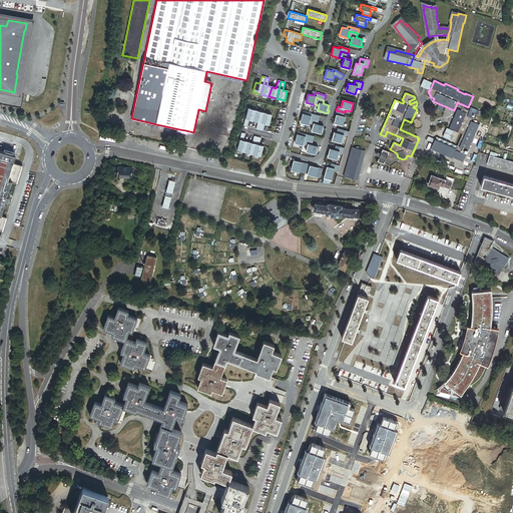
[(452,158),(463,162),(466,155),(463,153),(465,150),(468,151),(479,125),(471,121),(473,118),(475,119),(478,111),(471,107),(469,111),(468,114),(462,111),(458,109),(451,125),(449,128),(463,134),(458,146),(456,149),(435,140),(431,150),(452,159),(452,158)]
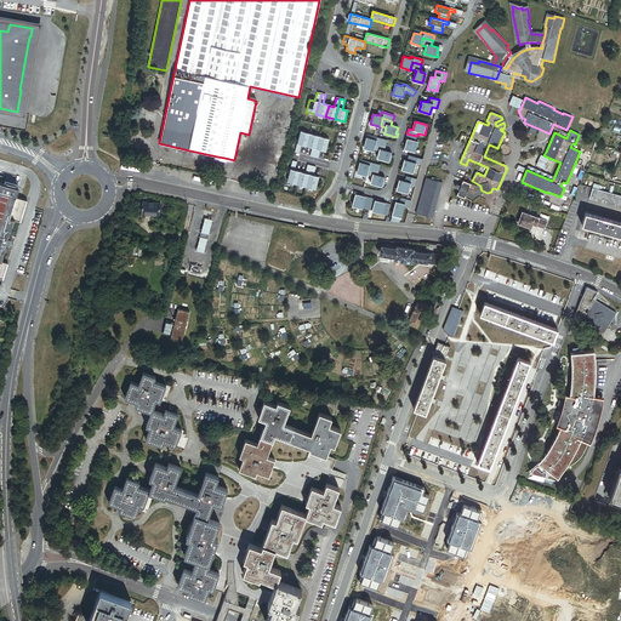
[(295,152),(298,153),(301,144),(306,146),(309,134),(300,131),(295,152)]
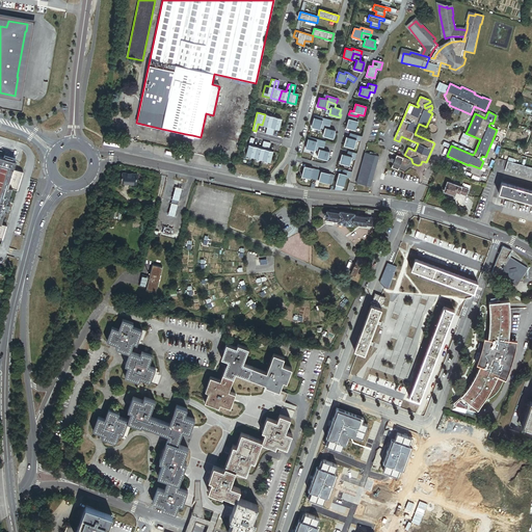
[(265,134),(268,135),(273,117),(265,114),(262,125),(267,127),(265,134)]
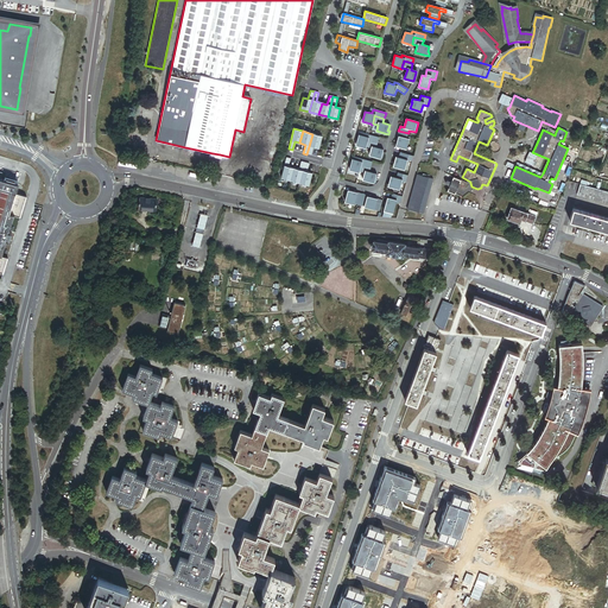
[(409,133),(398,131),(397,139),(398,139),(396,146),(406,149),(409,140),(406,139),(409,133)]
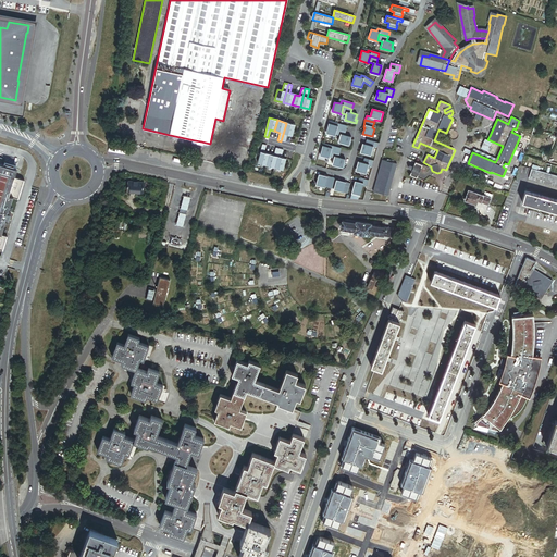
[(292,136),(295,125),(286,123),(281,141),(285,143),(287,134),(292,136)]
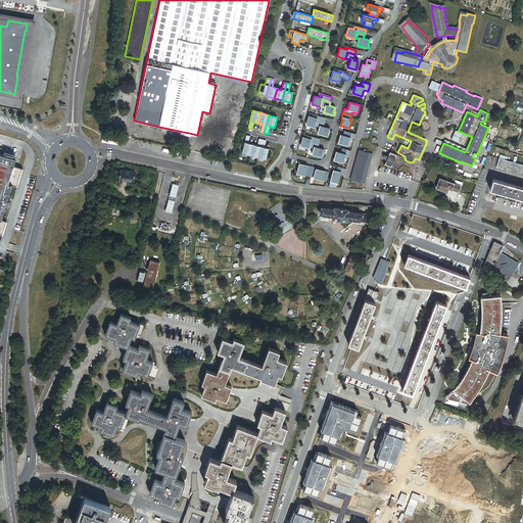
[(325,123),(326,119),(315,115),(315,117),(308,115),(306,125),(313,127),(315,127),(317,121),(325,123)]
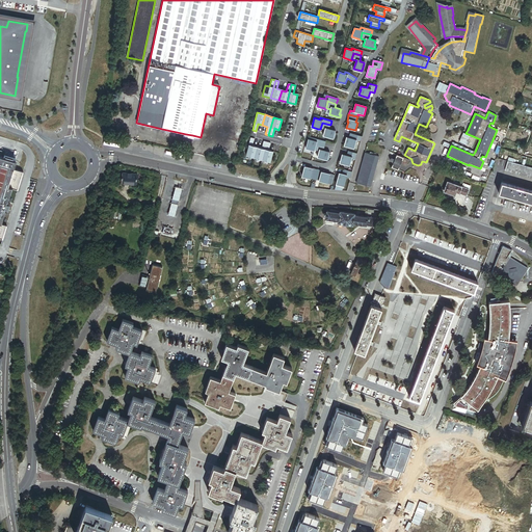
[(323,135),(335,138),(336,136),(334,135),(336,130),(329,129),(330,125),(322,123),(320,129),(325,130),(323,135)]
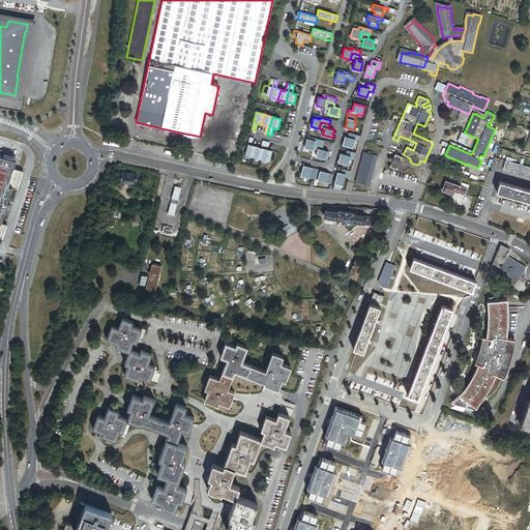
[(360,136),(349,133),(348,137),(345,137),(345,139),(346,140),(344,145),(353,147),(355,140),(359,141),(360,136)]
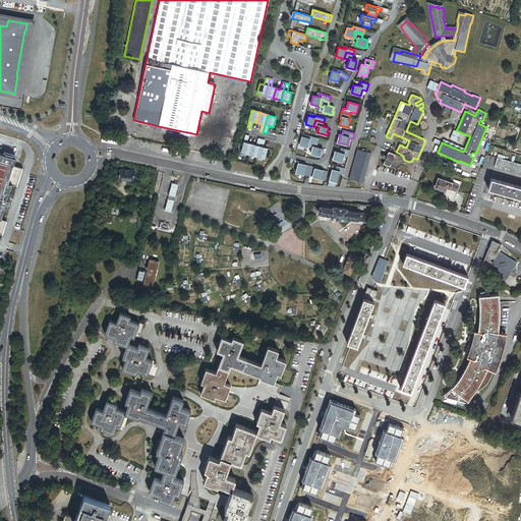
[(248,136),(245,135),(240,153),(248,155),(251,145),(246,143),(248,136)]
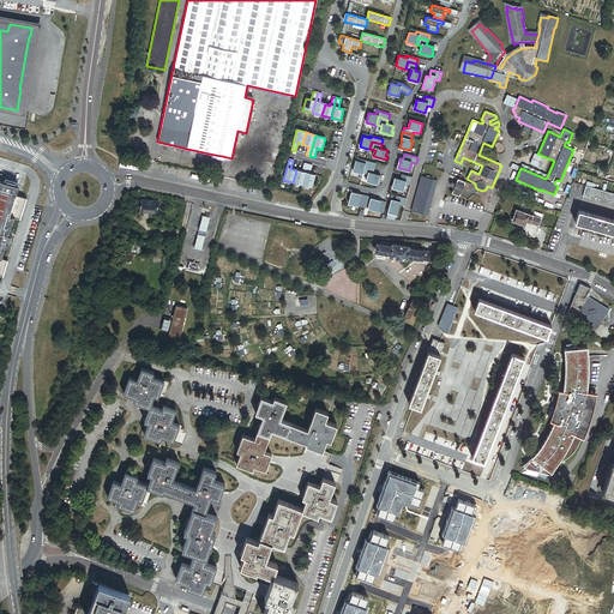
[(365,166),(375,169),(377,164),(363,161),(362,162),(356,161),(353,172),(361,174),(363,174),(363,173),(365,166)]
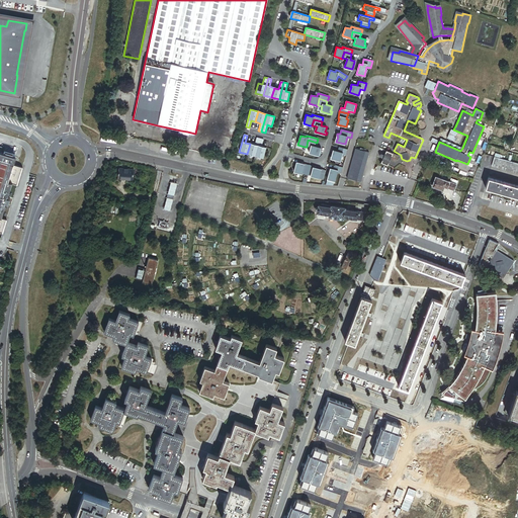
[(255,156),(259,139),(256,138),(254,145),(250,144),(247,154),(255,156)]
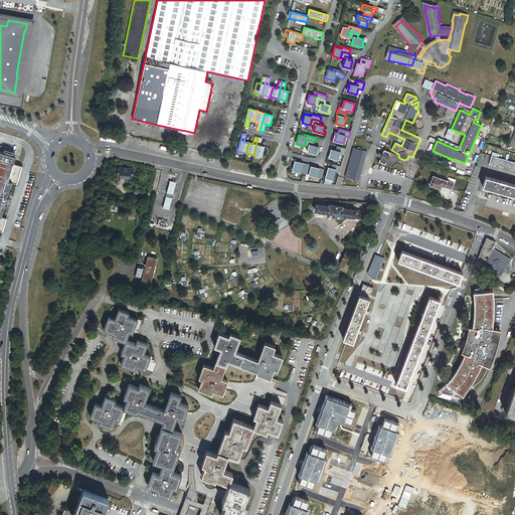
[(260,146),(262,139),(258,138),(253,155),(262,157),(264,147),(260,146)]
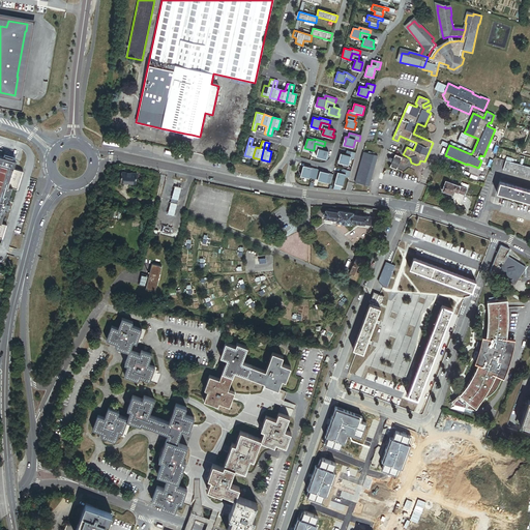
[(449,145),(471,154),(473,151),(451,142),(449,145)]
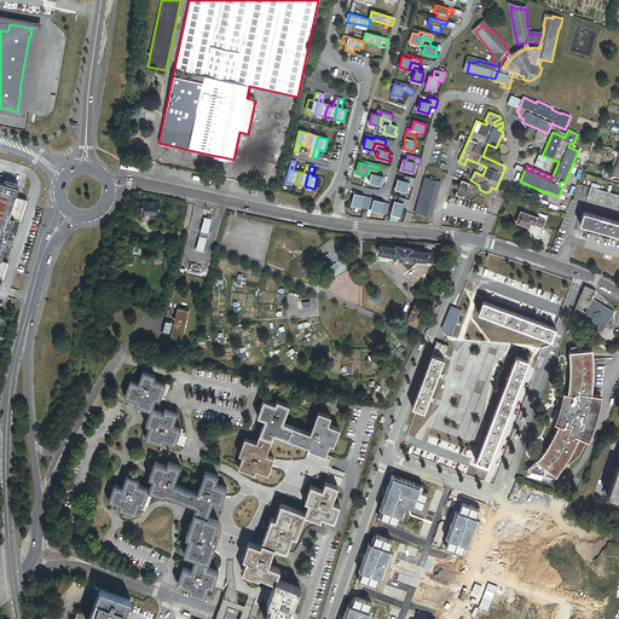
[(370,183),(383,186),(385,183),(382,183),(383,177),(377,175),(379,171),(368,167),(366,174),(371,177),(370,183)]
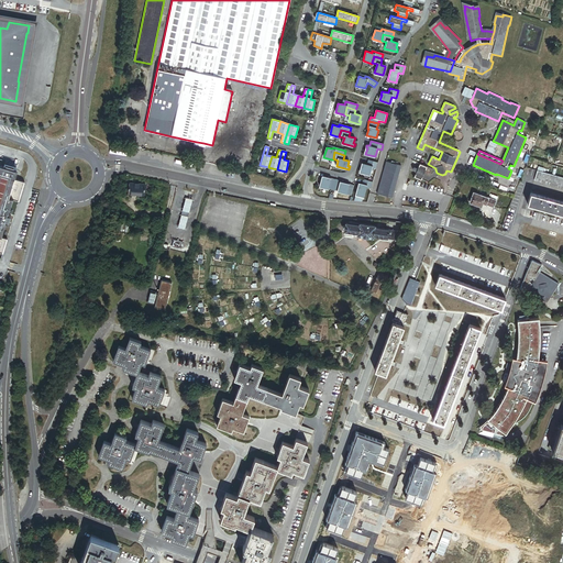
[(378,163),(368,161),(367,165),(362,163),(362,166),(363,167),(361,173),(371,175),(373,168),(376,169),(378,163)]
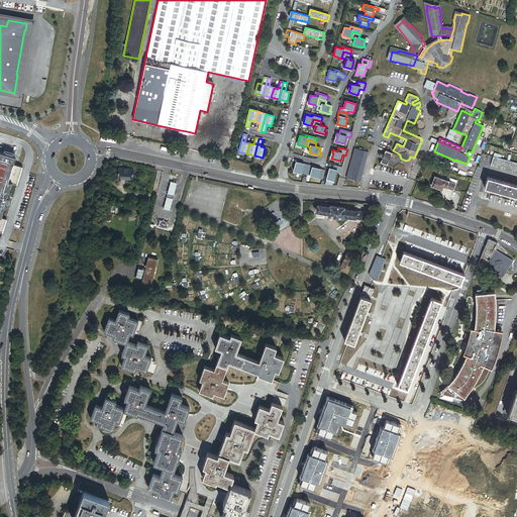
[(369,152),(354,148),(346,178),(360,182),(369,152)]
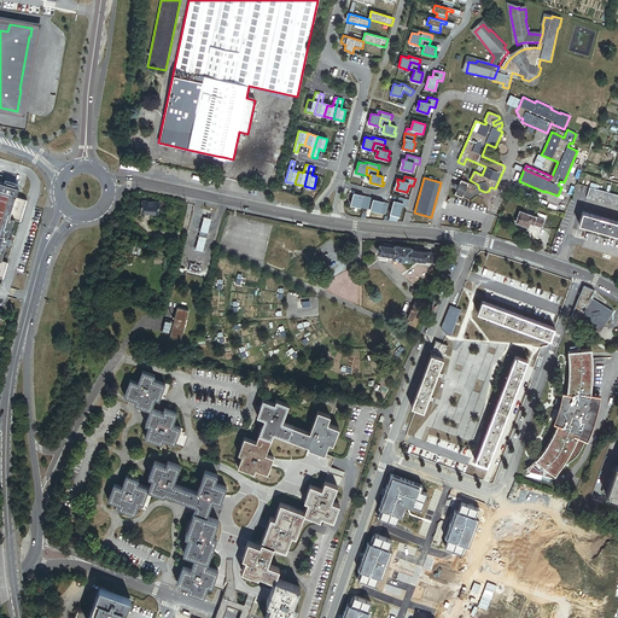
[(458,188),(455,194),(462,198),(466,191),(472,193),(476,187),(461,180),(460,185),(459,185),(456,185),(455,185),(454,186),(454,187),(455,188),(456,188),(458,188)]
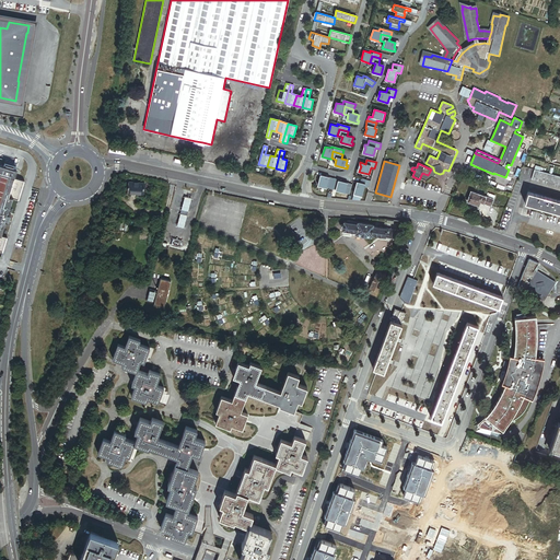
[(9,212),(13,198),(9,197),(14,178),(18,171),(3,166),(1,165),(0,165),(0,235),(2,236),(7,222),(6,221),(6,220),(10,221),(11,214),(8,213),(8,212),(9,212)]
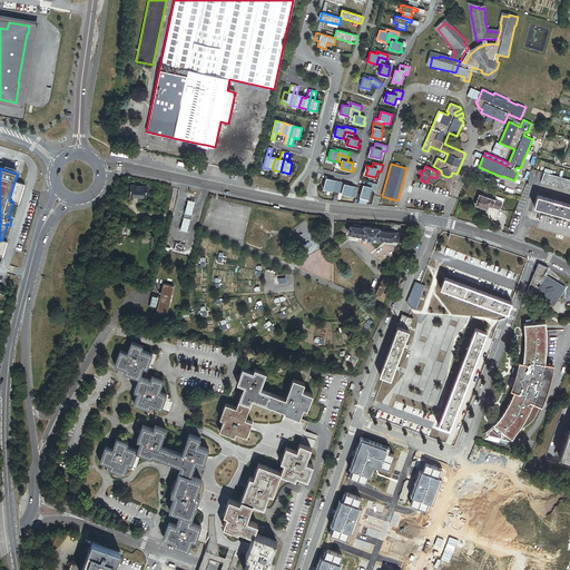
[(569,179),(543,173),(541,183),(569,190),(569,179)]
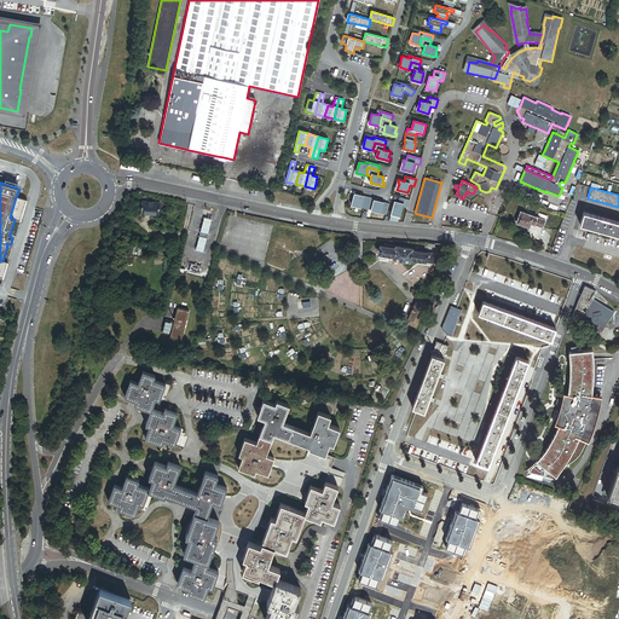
[(362,208),(362,207),(366,208),(370,197),(362,196),(360,197),(354,195),(352,206),(362,208)]
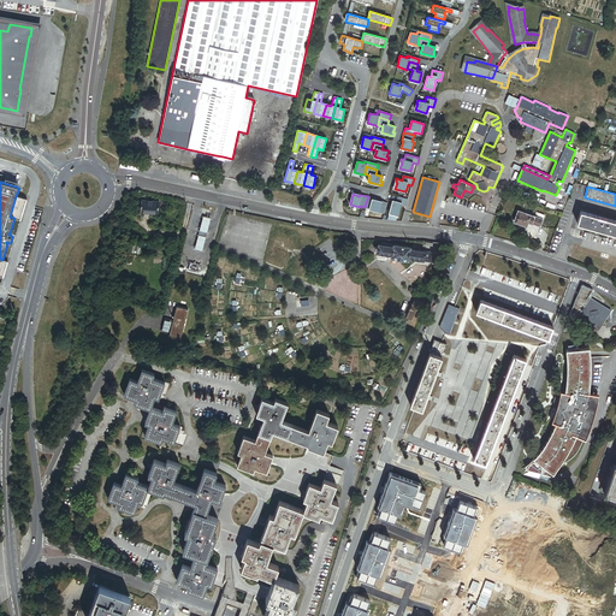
[(21,220),(27,200),(16,196),(10,217),(15,218),(21,220)]
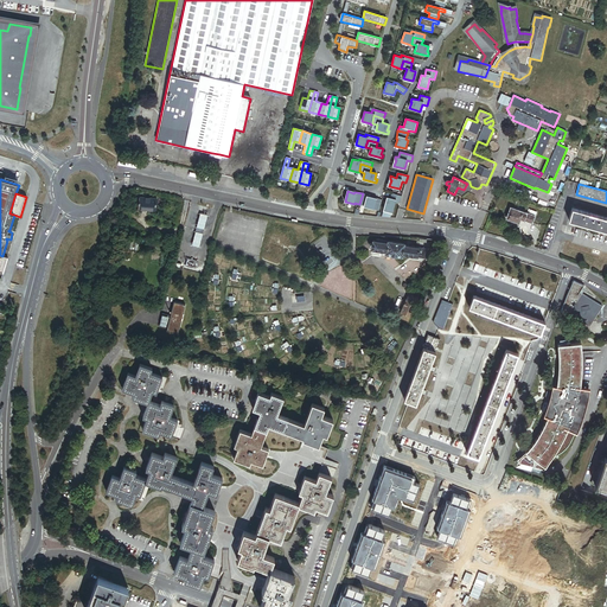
[(364,206),(375,209),(377,199),(371,197),(371,196),(363,193),(359,204),(364,206)]
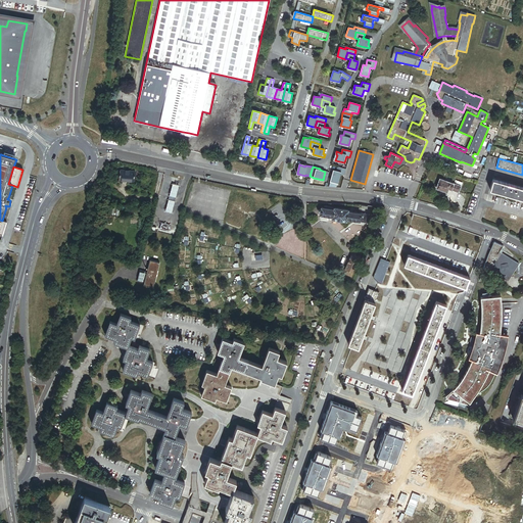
[(346,169),(337,167),(336,173),(333,172),(331,181),(338,183),(340,175),(344,176),(346,169)]
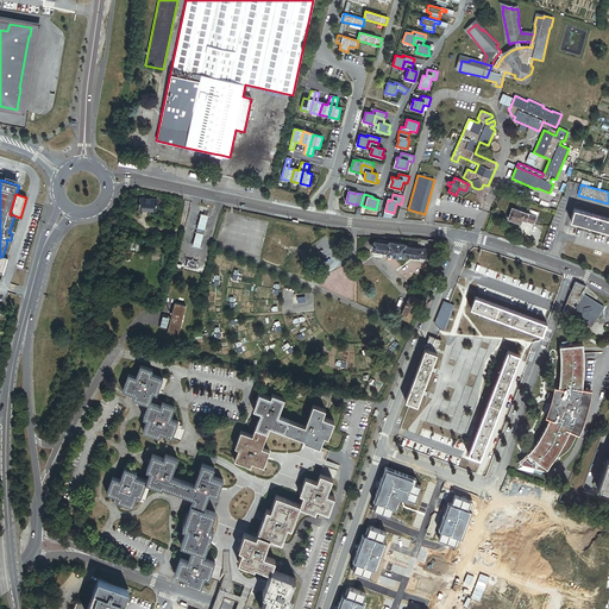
[(140,199),(139,211),(157,212),(158,200),(140,199)]
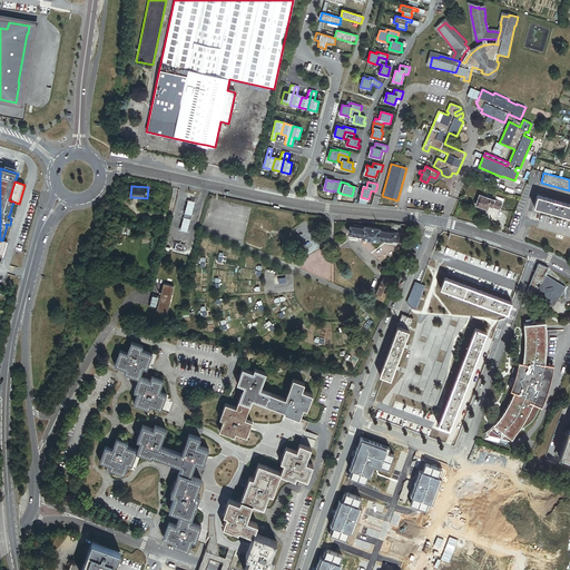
[(479,195),(475,206),(488,209),(489,206),(500,210),(503,199),(497,197),(495,200),(479,195)]
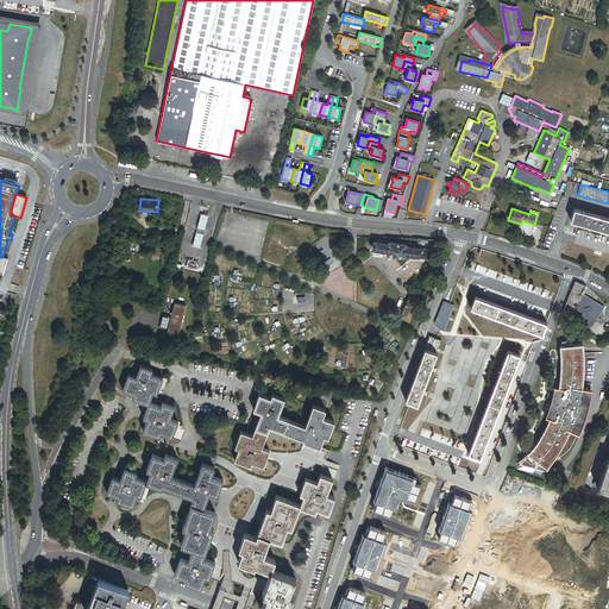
[(608,219),(573,209),(571,221),(582,225),(607,232),(608,232),(608,219)]
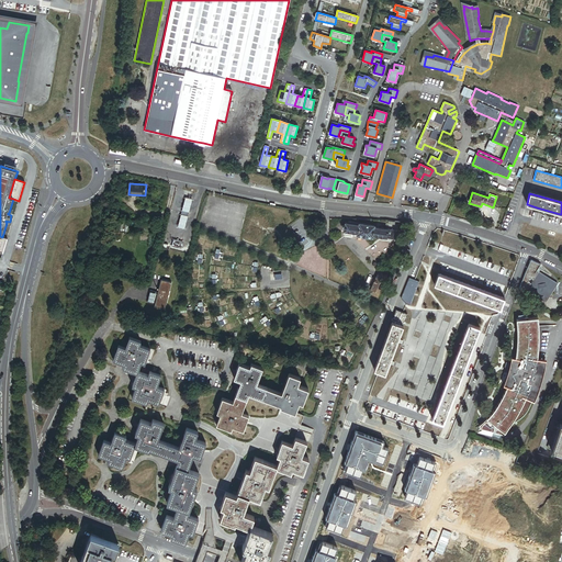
[(192,202),(186,200),(177,229),(184,232),(192,202)]
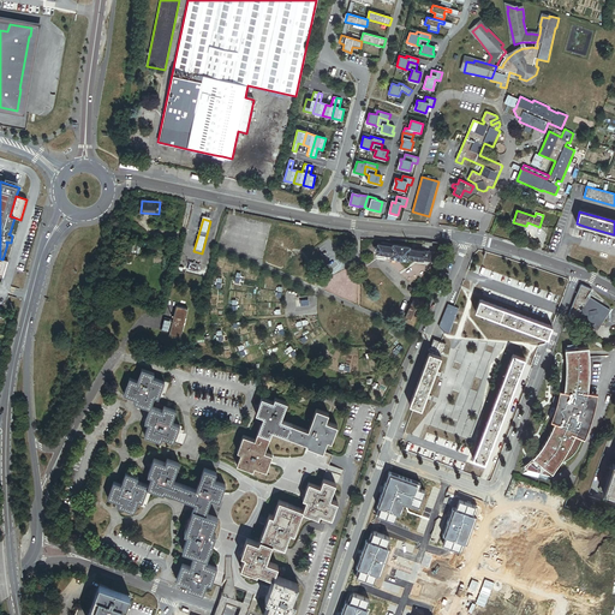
[(393,246),(381,245),(377,244),(376,254),(390,256),(393,246)]
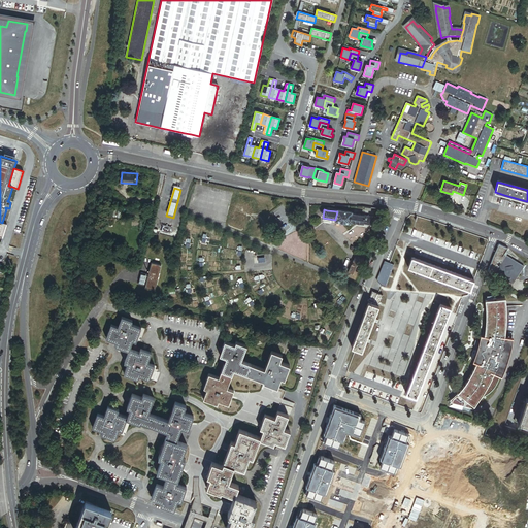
[(337,209),(337,211),(335,220),(335,222),(351,224),(351,222),(371,225),(372,218),(352,213),(352,212),(337,209)]
